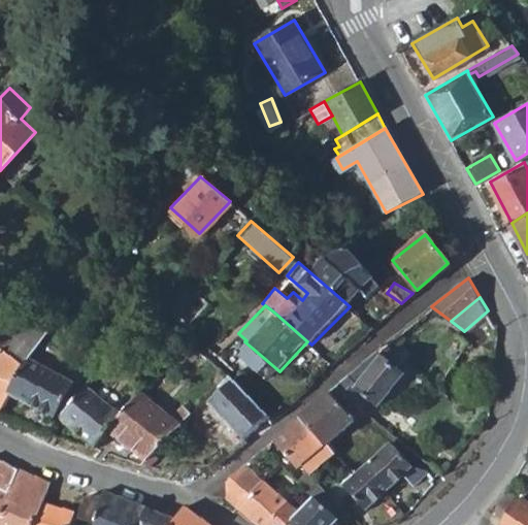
[(45,326),(31,316),(6,340),(27,353),(45,326)]
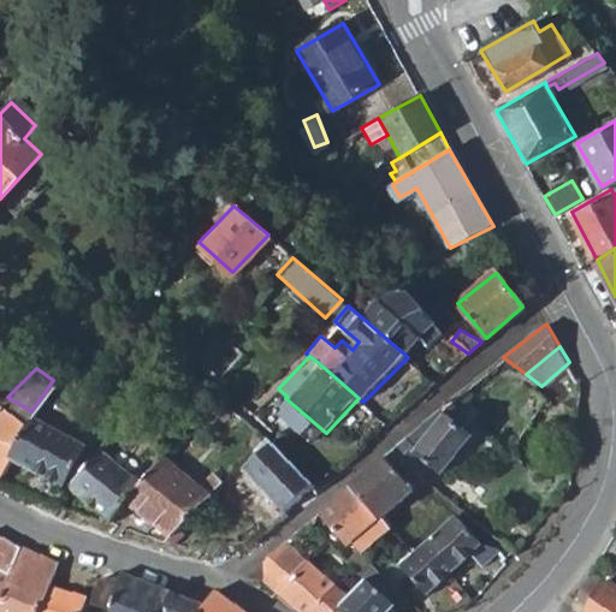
[(0,474),(9,458),(31,411),(7,397),(0,404),(0,474)]
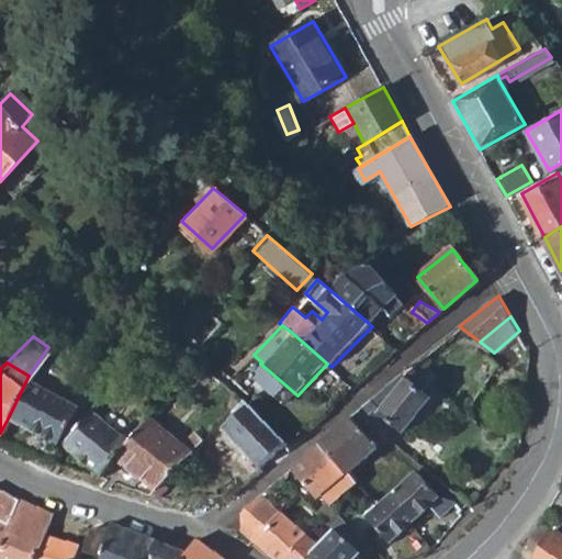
[(426,377),(411,366),(356,413),(382,434),(391,423),(400,431),(429,397),(422,390),(426,377)]
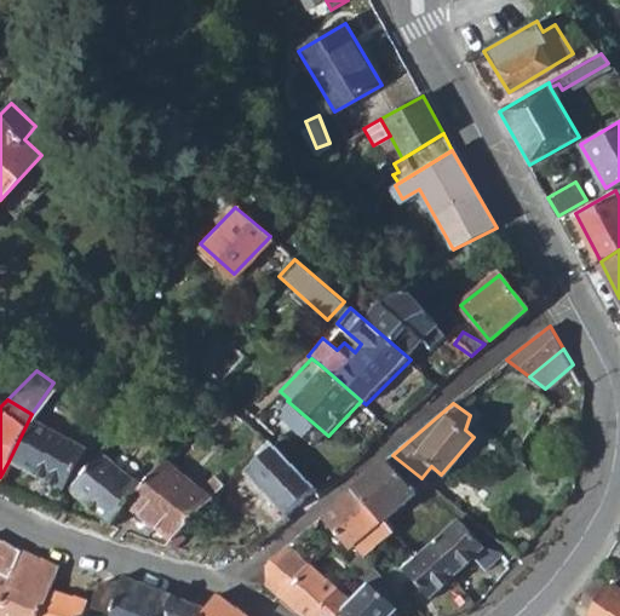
[(85,444),(32,414),(9,461),(63,485),(85,444)]
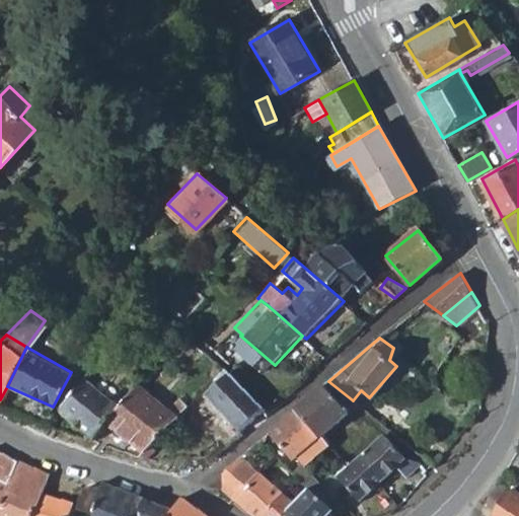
[(262,408),(227,369),(203,392),(237,430),(262,408)]
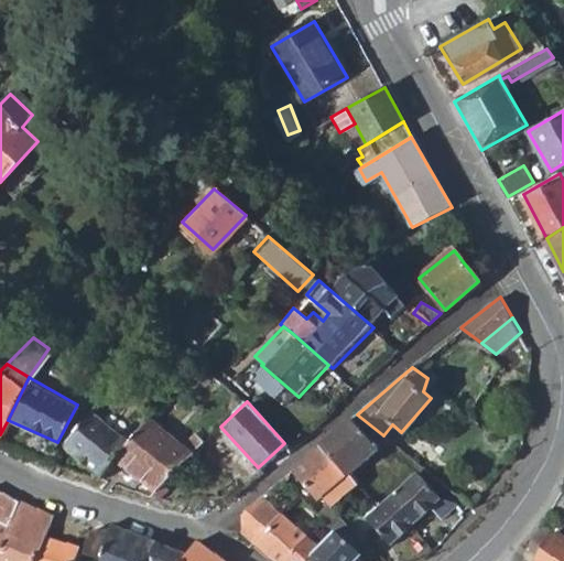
[(61,442),(101,473),(116,456),(129,440),(88,409),(61,442)]
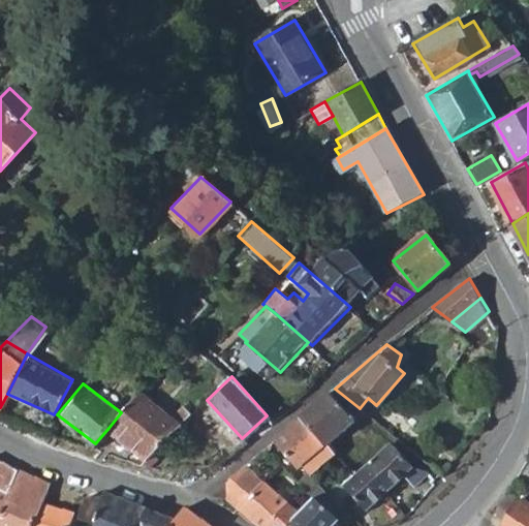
[(328,441),(363,410),(360,408),(335,389),(302,415),(328,441)]
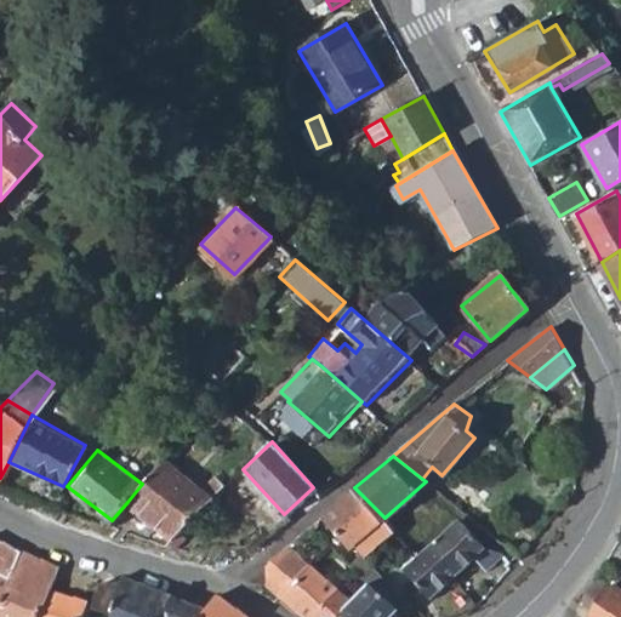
[(127,502),(172,536),(224,483),(214,473),(200,487),(164,457),(142,484),(127,502)]
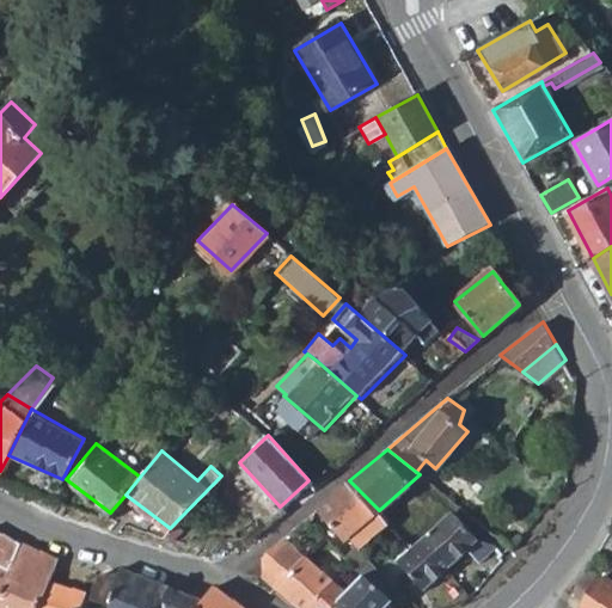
[(390,522),(379,510),(349,480),(314,510),(346,541),(350,538),(362,550),(390,522)]
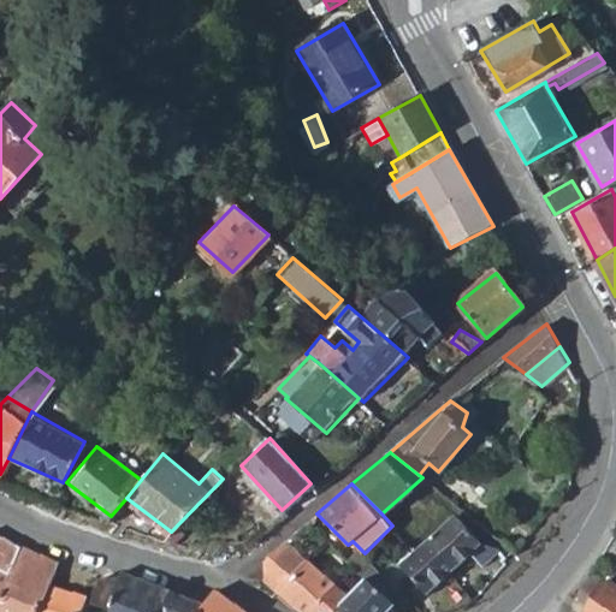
[(463,565),(484,587),(505,560),(503,558),(505,556),(495,546),(489,544),(480,540),(456,512),(424,541),(449,570),(468,552),(473,558),(463,565)]
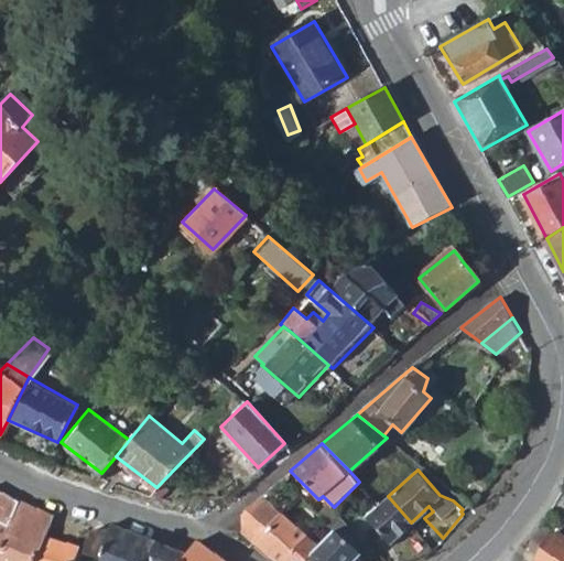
[(0,549),(9,522),(19,502),(0,491),(0,549)]
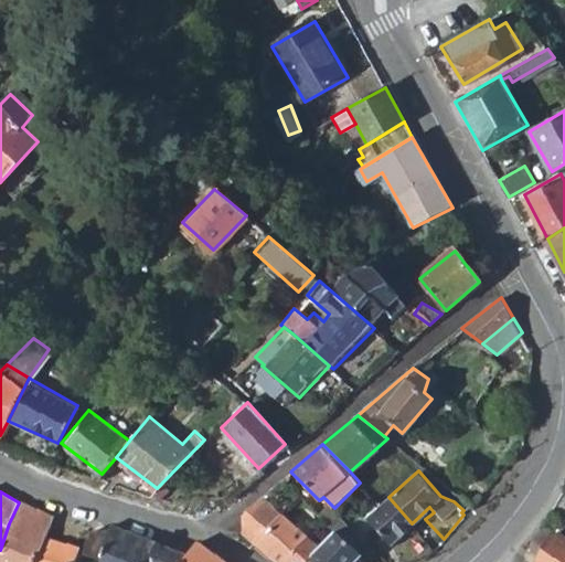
[(279,509),(263,495),(241,513),(242,531),(253,540),(279,509)]
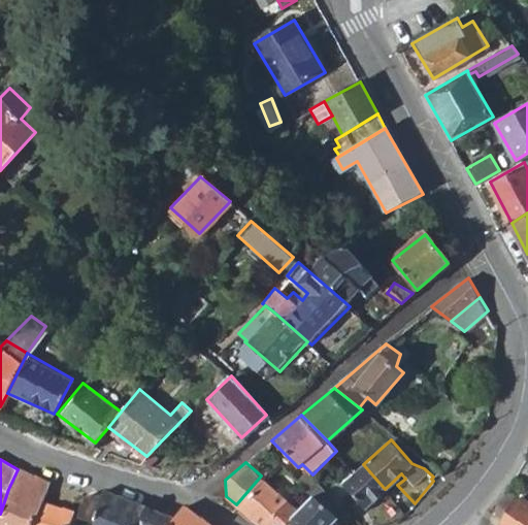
[(364,506),(385,489),(363,464),(356,470),(350,464),(336,477),(347,488),(364,506)]
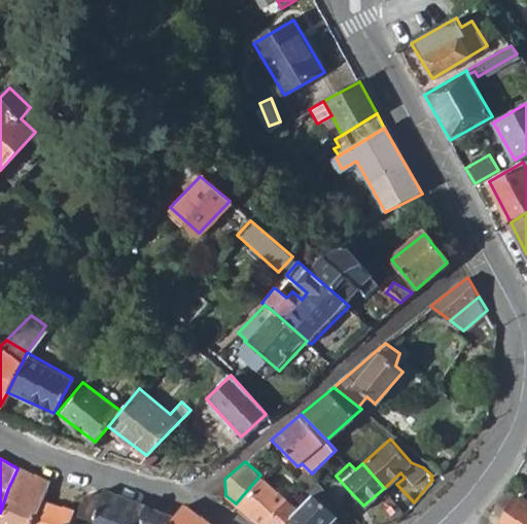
[(0,523),(34,523),(42,501),(50,478),(18,468),(8,488),(0,513),(0,523)]
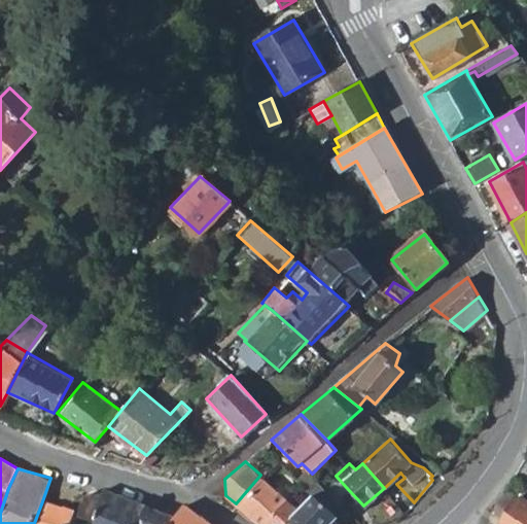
[(285,498),(262,478),(260,475),(236,503),(260,523),(290,523),(285,519),(276,511),(285,498)]
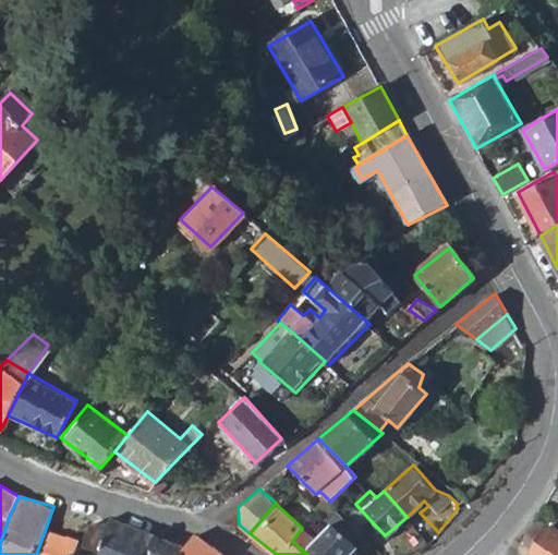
[(325,504),(316,511),(320,517),(326,522),(330,527),(339,518),(325,504)]
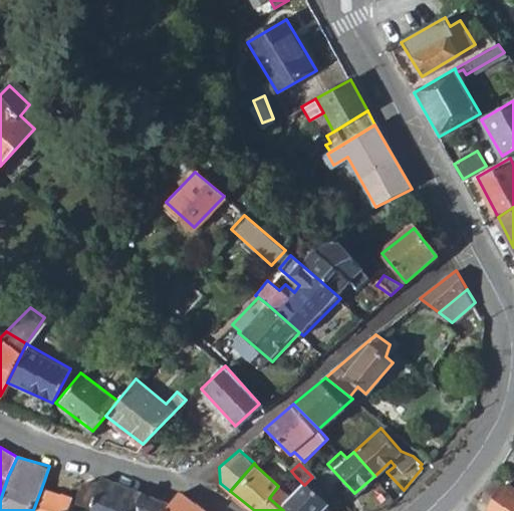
[(337,475),(327,464),(318,471),(312,477),(304,485),(323,500),(334,488),(330,483),(337,475)]
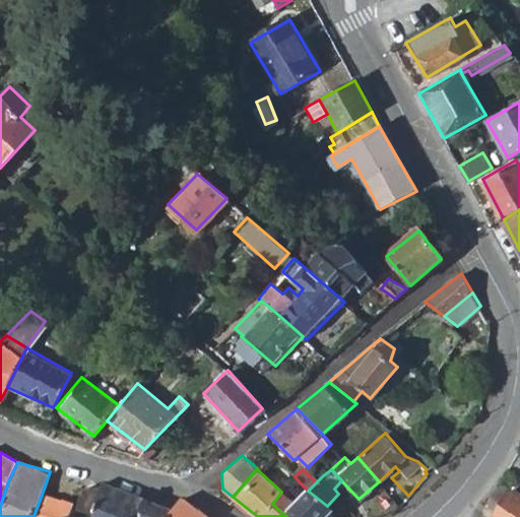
[(93,516),(167,516),(172,511),(101,480),(100,486),(94,512),(93,516)]
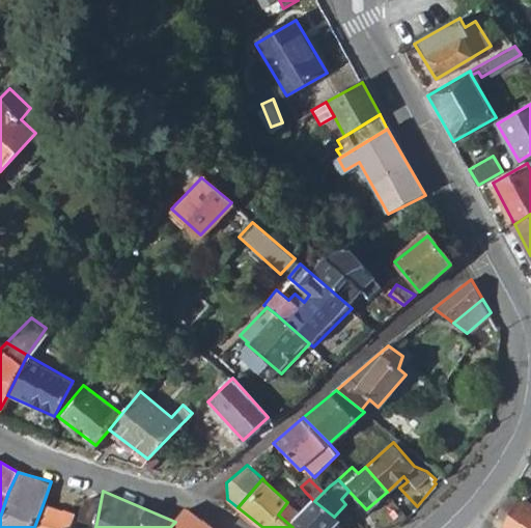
[(80,520),(96,523),(102,496),(87,501),(80,520)]
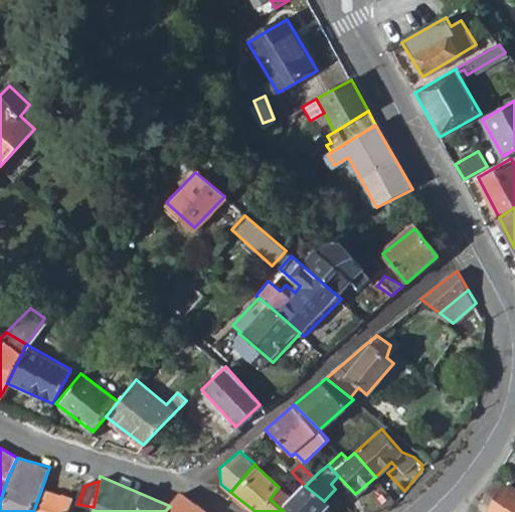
[(321,511),(328,504),(324,501),(305,486),(301,482),(279,507),(284,511),(321,511)]
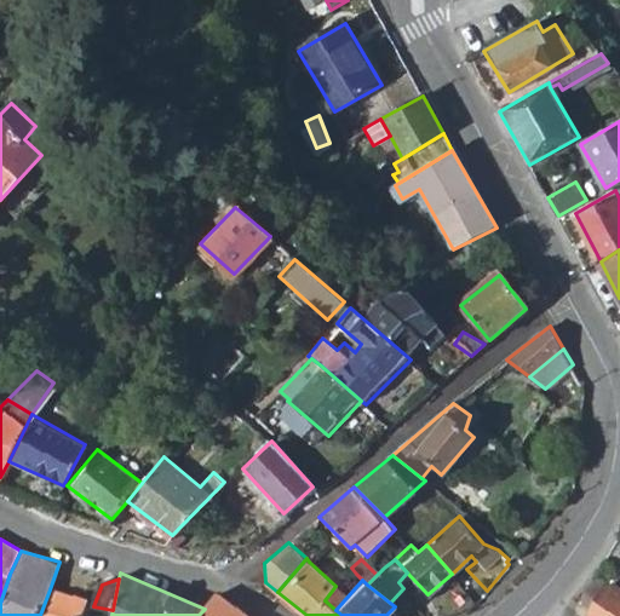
[(619,615),(619,588),(608,582),(585,615),(619,615)]
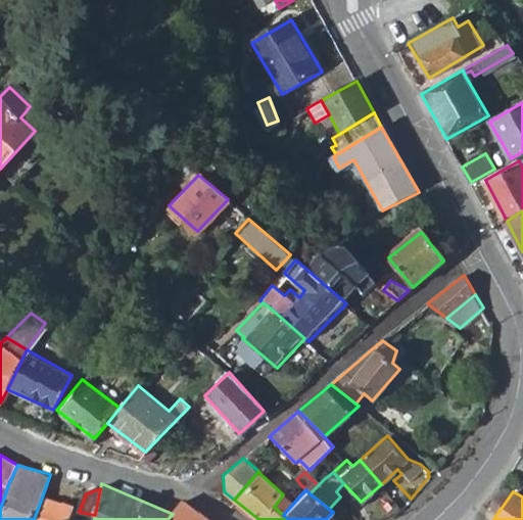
[(67,519),(73,508),(42,498),(34,519),(67,519)]
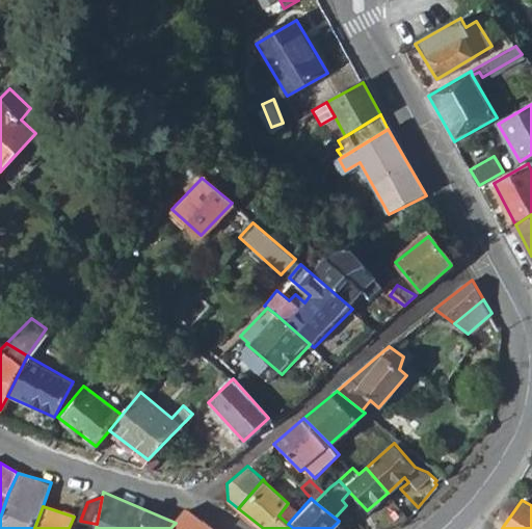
[(212,528),(184,508),(176,523),(170,528),(212,528)]
